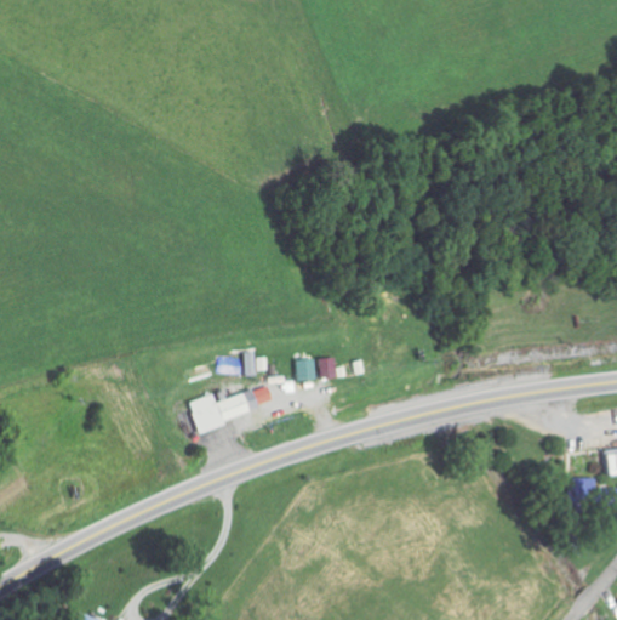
[(336,377),(335,357),(320,358),(320,379),(336,377)]
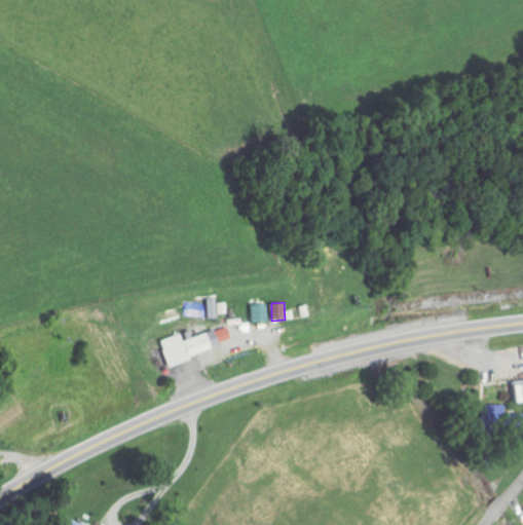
[(252,322),(268,322),(267,304),(252,304),(252,322)]
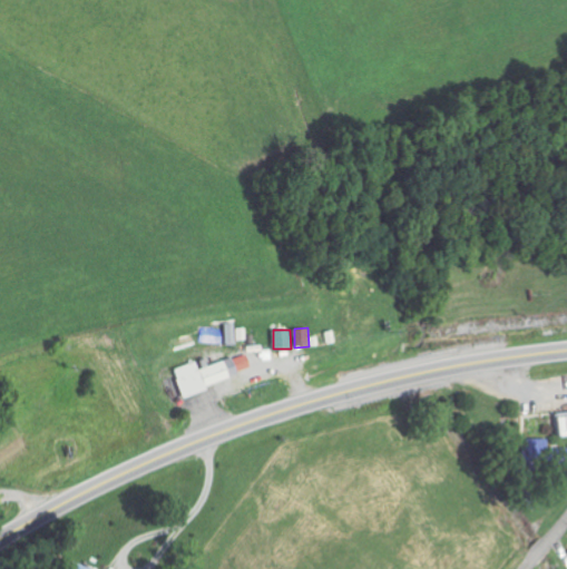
[(252,366),(248,354),(236,359),(240,371),(252,366)]
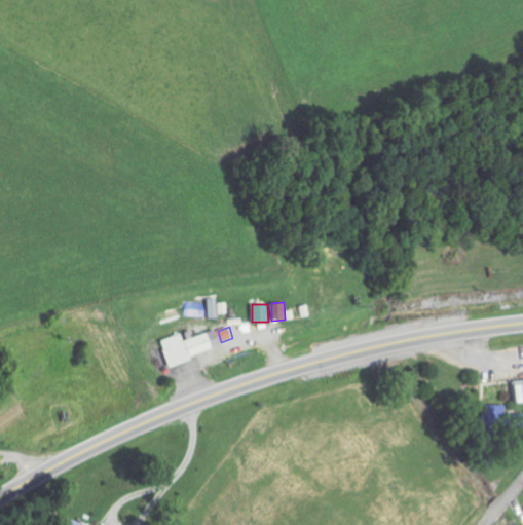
[(166,363),(210,348),(204,333),(182,340),(180,333),(159,340),(166,363)]
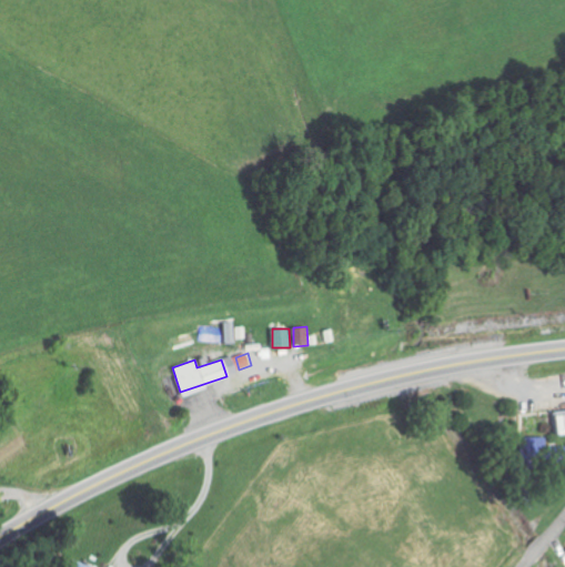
[(557,436),(564,435),(564,411),(554,413),(557,436)]
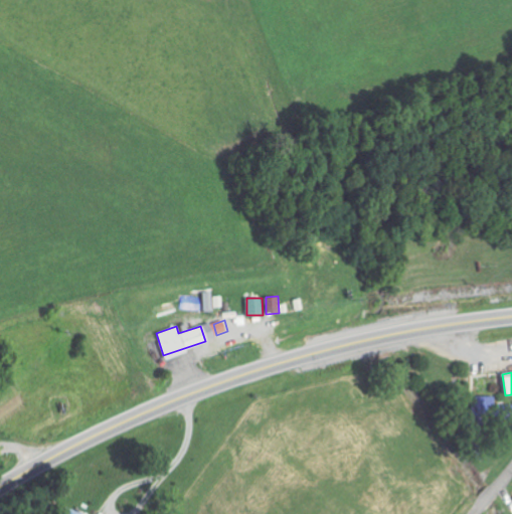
[(497,396),(472,396),(472,424),(511,424),(511,404),(497,404),(497,396)]
